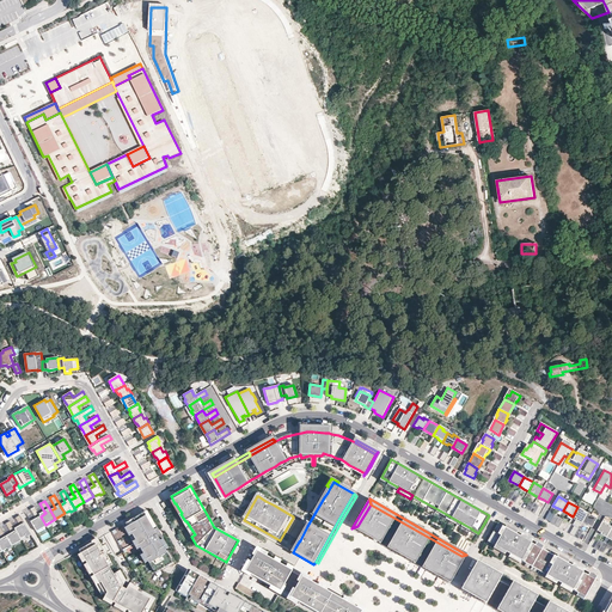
[(293,516),(295,513),(276,503),(275,506),(293,516)]
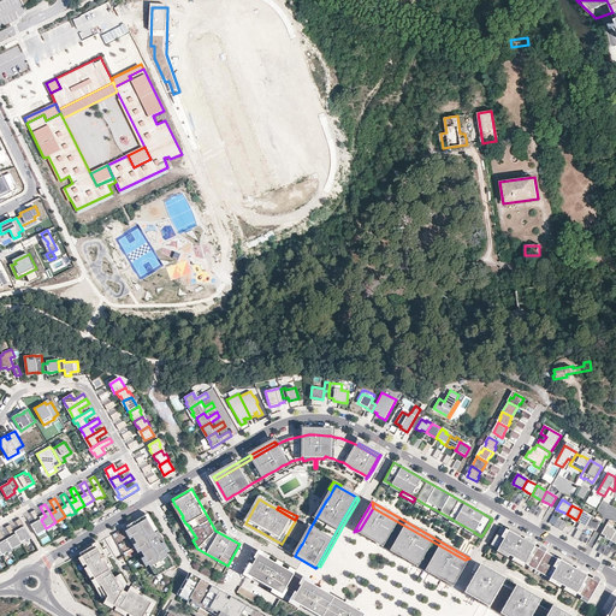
[(451,582),(465,560),(373,508),(360,529),(451,582)]
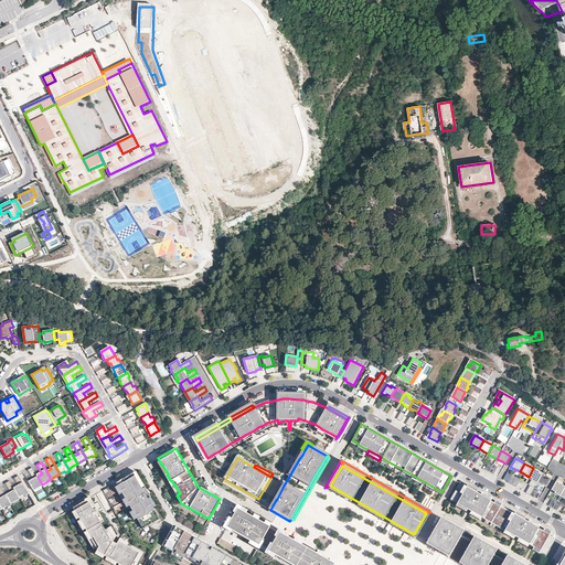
[(36,476),(32,468),(28,470),(33,479),(29,482),(33,489),(38,487),(39,488),(42,486),(42,484),(38,477),(36,476)]
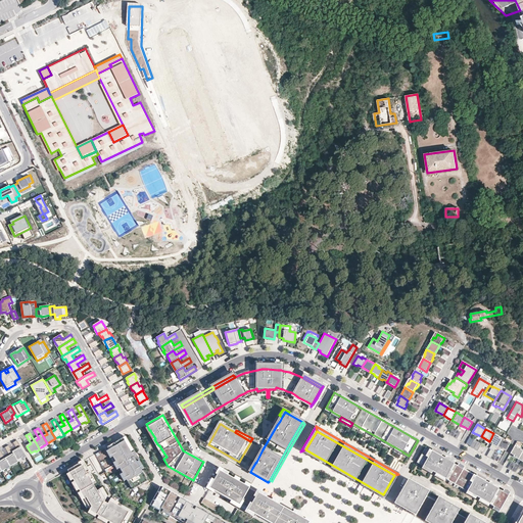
[(497,446),(502,438),(493,433),(489,441),(497,446)]
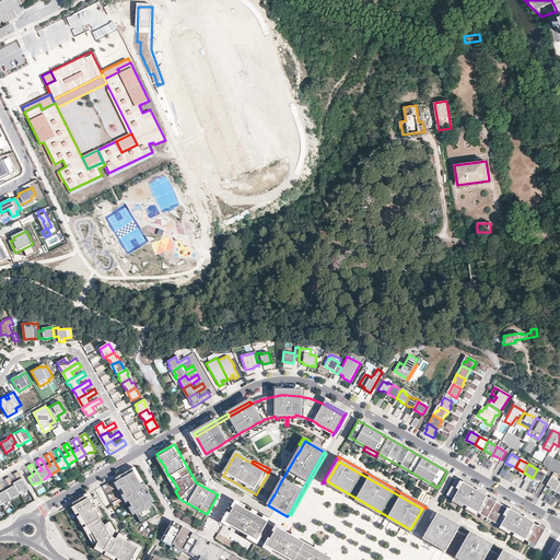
[(142,482),(133,467),(131,469),(140,483),(142,482)]
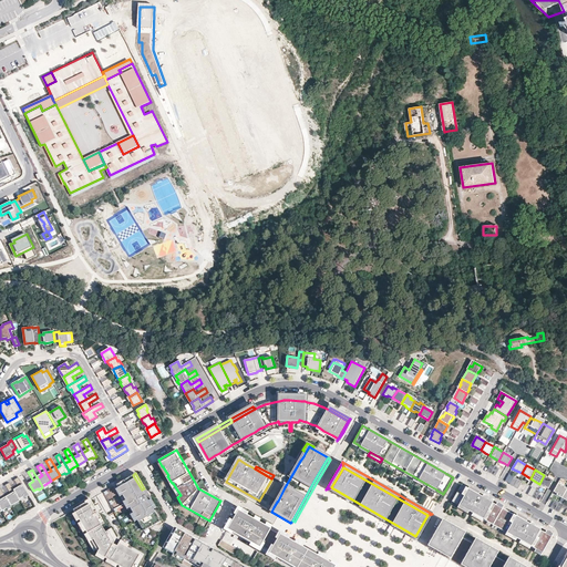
[(133,475),(116,485),(119,488),(123,496),(125,501),(130,508),(133,514),(137,521),(142,528),(158,518),(153,509),(147,501),(147,500),(145,502),(141,494),(147,491),(146,488),(142,491),(142,490),(133,475)]
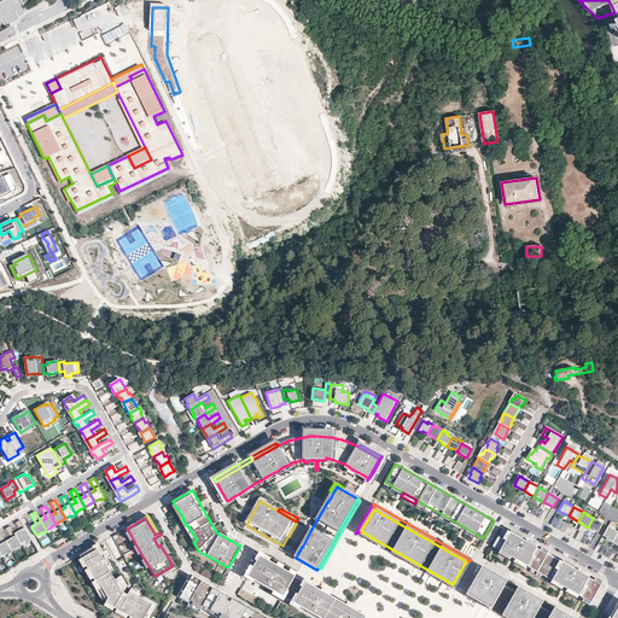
[(598,532),(602,524),(593,518),(588,528),(594,530),(598,532)]
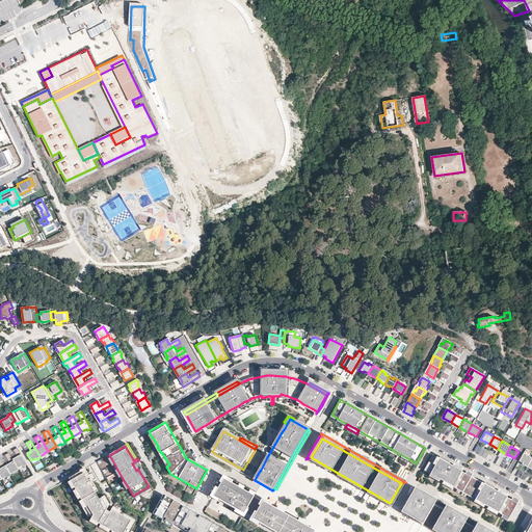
[(14,461),(18,469),(22,466),(26,463),(18,448),(14,450),(18,456),(19,458),(14,461)]
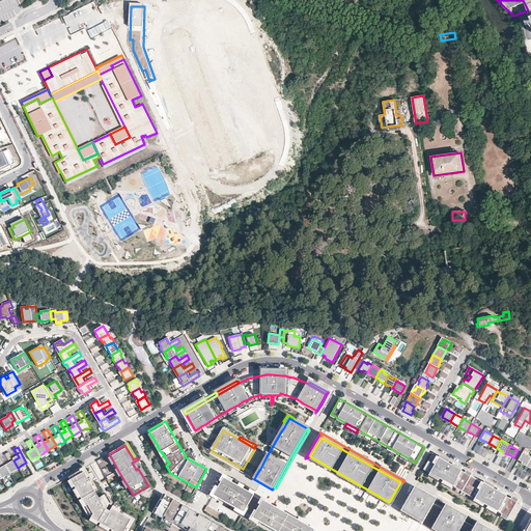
[(399,453),(388,447),(386,450),(398,456),(399,453)]
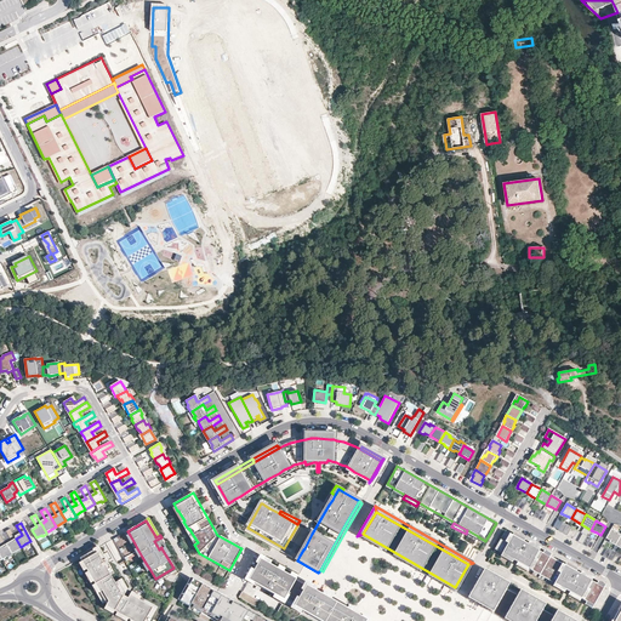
[(305,548),(312,534),(297,525),(289,540),(305,548)]
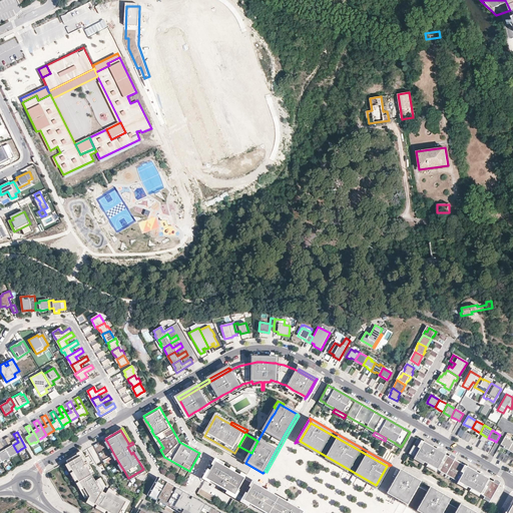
[(8,437),(5,439),(9,447),(10,447),(5,450),(9,456),(17,452),(13,445),(12,443),(8,437)]
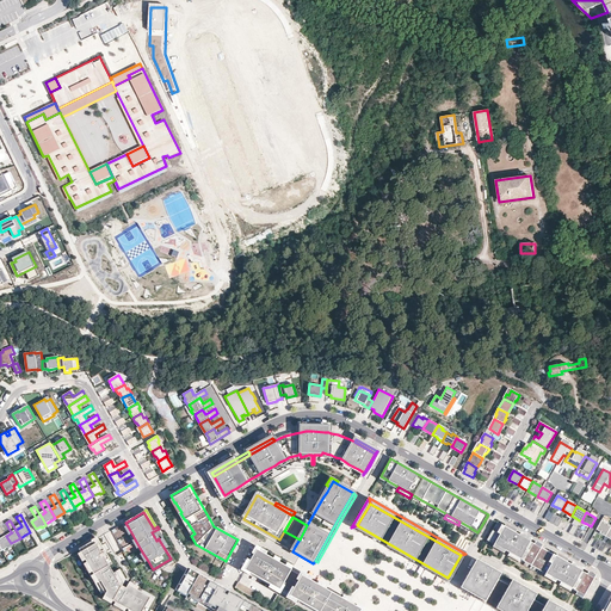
[(606,535),(610,526),(602,520),(596,530),(600,532),(606,535)]
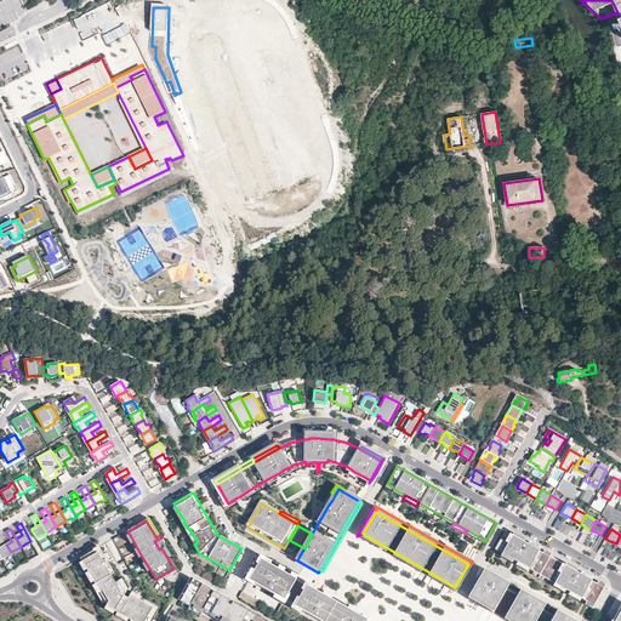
[(512,535),(505,531),(495,550),(500,552),(502,553),(513,560),(514,558),(519,559),(517,563),(529,569),(534,571),(552,582),(565,590),(567,587),(571,590),(569,592),(581,598),(586,602),(593,605),(604,588),(597,584),(591,581),(580,574),(564,565),(550,557),(542,553),(539,551),(528,545),(524,542),(512,535)]
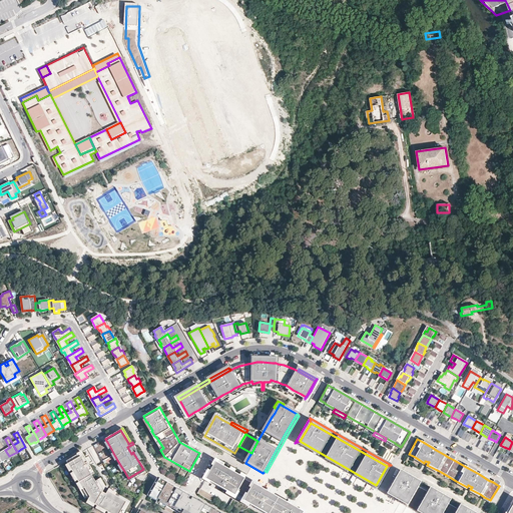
[(1,452),(0,452),(0,459),(1,461),(5,458),(6,460),(10,458),(9,456),(5,450),(5,449),(0,441),(0,449),(1,451),(1,452)]
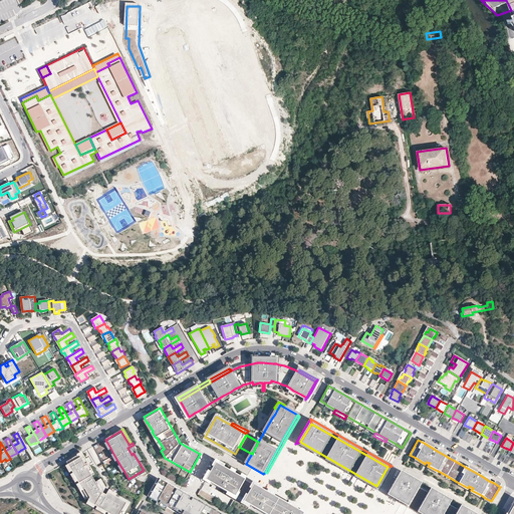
[(304,448),(377,490),(376,486),(300,442),(295,444),(304,448)]
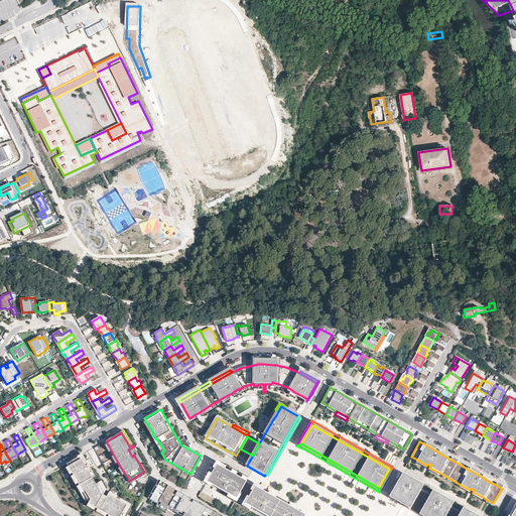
[(134,446),(128,449),(132,457),(134,455),(137,453),(134,446)]
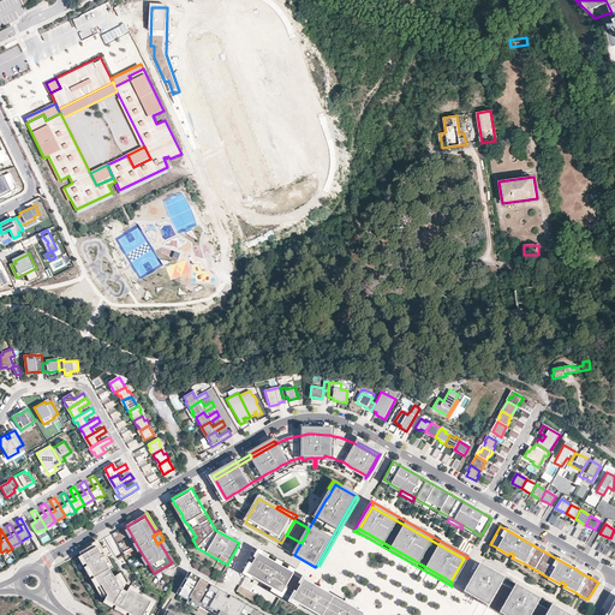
[(99,542),(79,553),(81,556),(85,563),(88,567),(105,596),(106,598),(105,601),(113,605),(115,607),(130,614),(143,614),(147,611),(151,602),(138,595),(129,589),(126,592),(123,590),(124,586),(117,575),(114,577),(109,569),(105,561),(108,559),(99,542)]
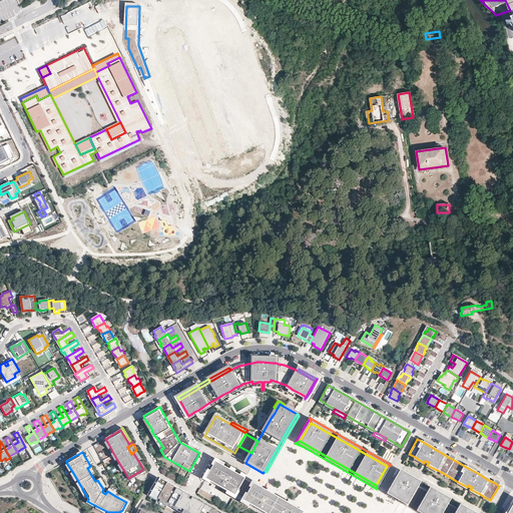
[(215,462),(205,479),(212,483),(222,466),(215,462)]
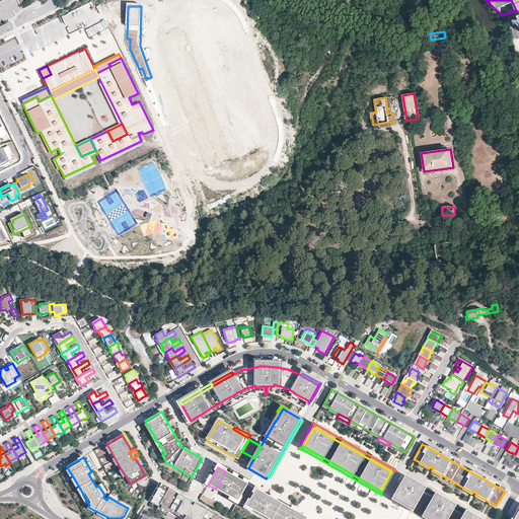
[(381,495),(395,470),(391,471),(380,491),(381,495)]
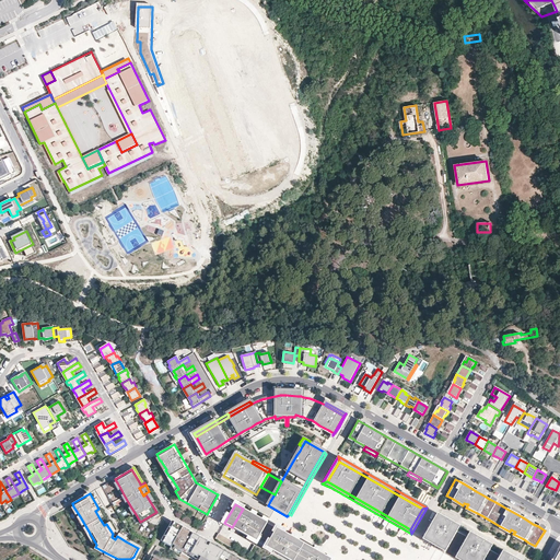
[(243,509),(232,527),(256,540),(259,536),(267,523),(243,509)]
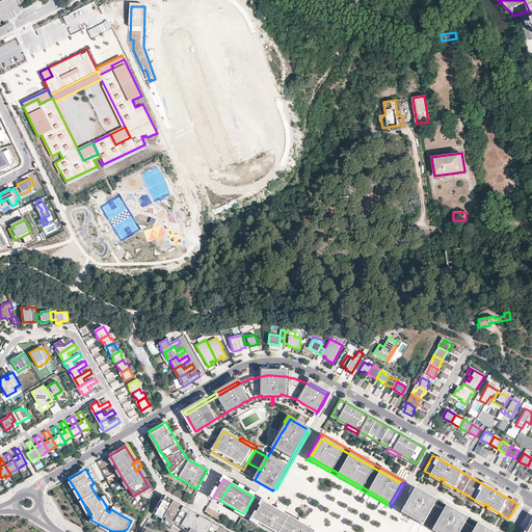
[(135,499),(151,489),(149,486),(133,496),(135,499)]
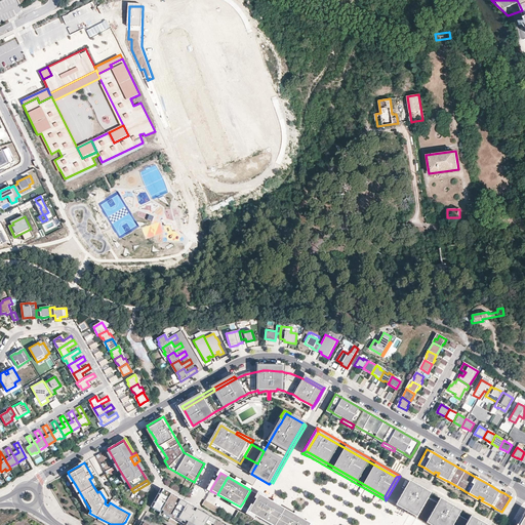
[(467,492),(451,483),(449,486),(466,494),(467,492)]
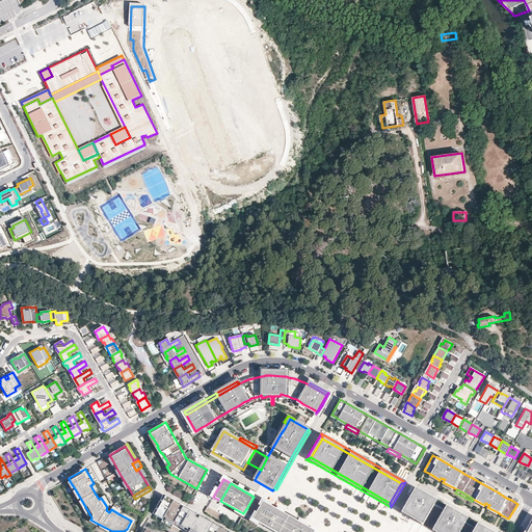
[(76,490),(73,491),(87,517),(90,515),(76,490)]
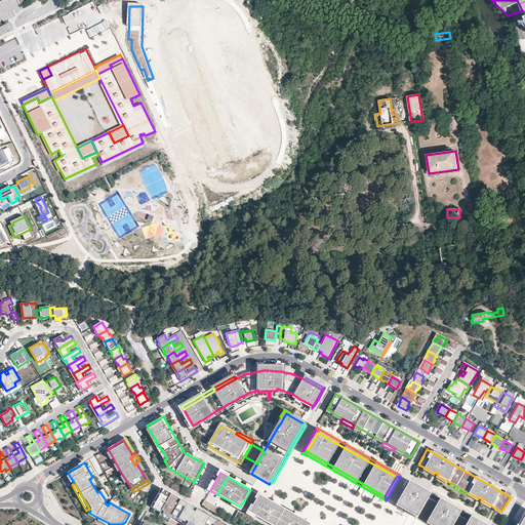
[(408,488),(399,503),(418,515),(436,524),(482,524),(431,495),(411,484),(408,488)]
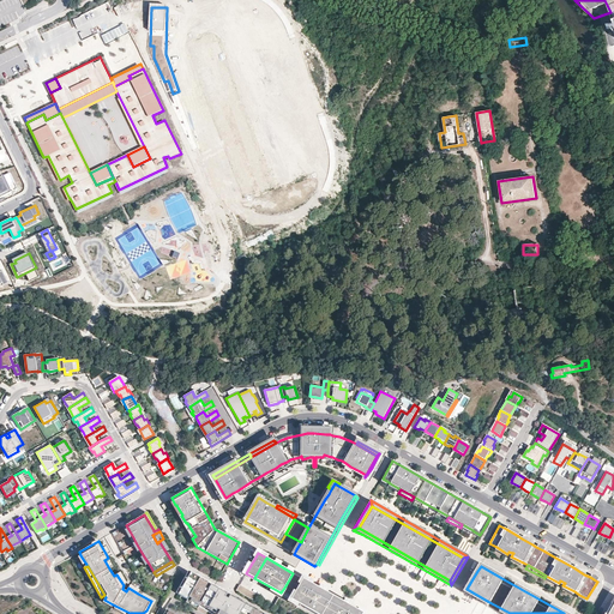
[(510,613),(489,602),(467,589),(477,571),(474,570),(462,591),(479,601),(500,613),(510,613)]
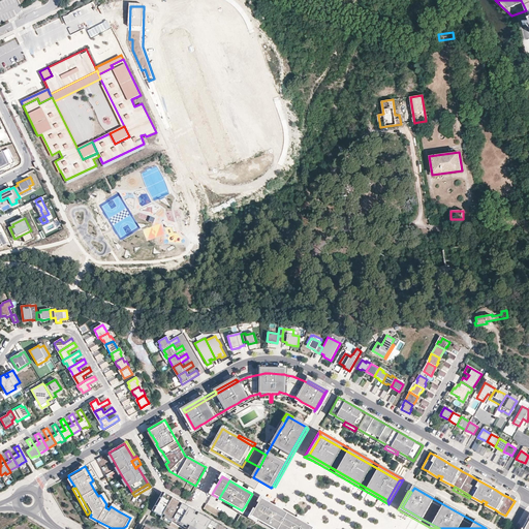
[(225,528),(164,494),(154,511),(161,517),(164,518),(172,522),(174,519),(186,526),(184,528),(225,528)]
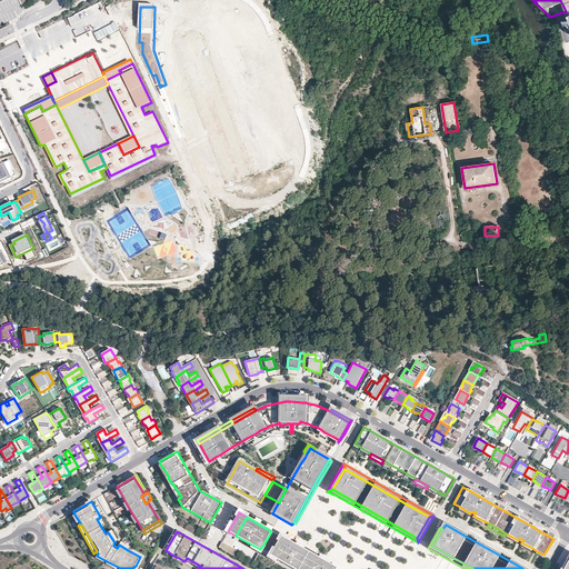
[(271,531),(263,545),(272,550),(278,540),(329,568),(335,568),(336,568),(287,540),(271,531)]
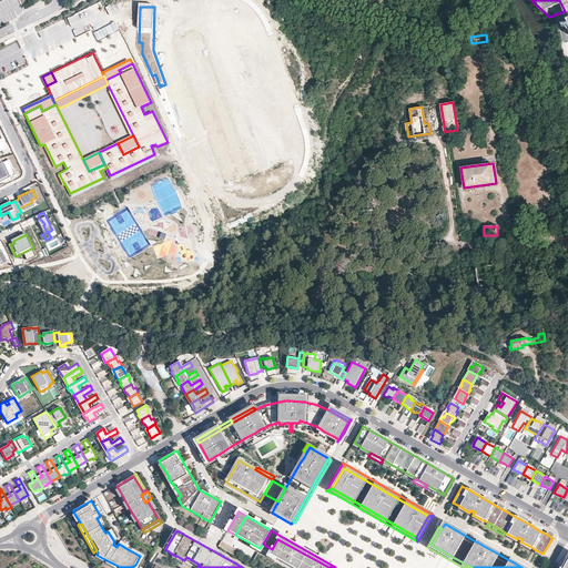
[(272,549),(269,554),(293,567),(328,567),(277,539),(272,549)]
